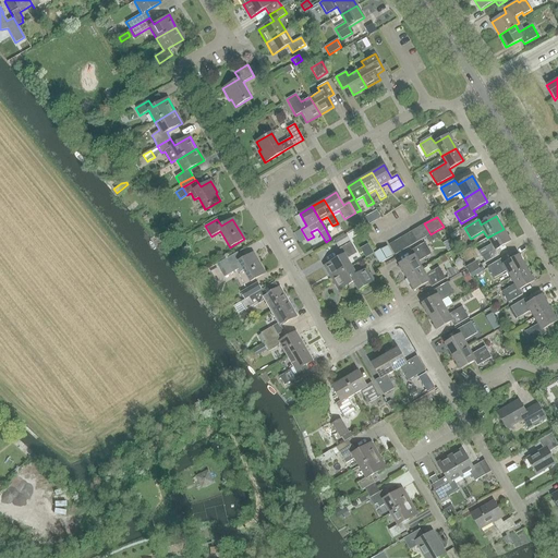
[(431,234),(424,223),(417,228),(424,238),(431,234)]
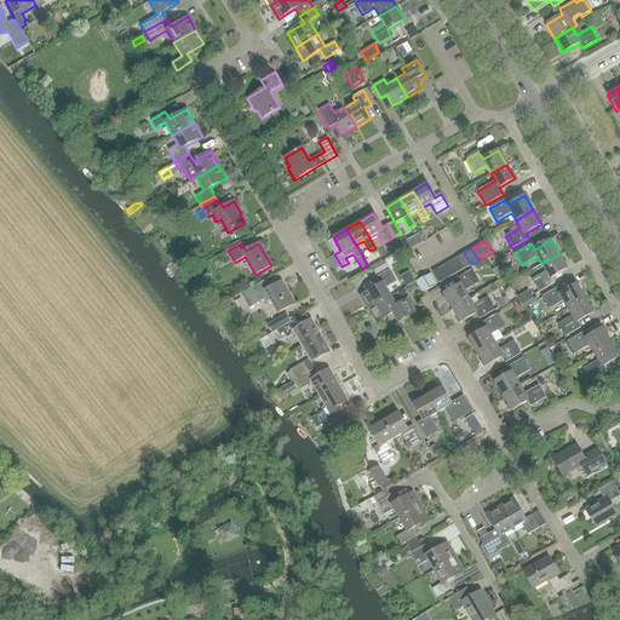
[(464,253),(457,257),(464,269),(471,264),(464,253)]
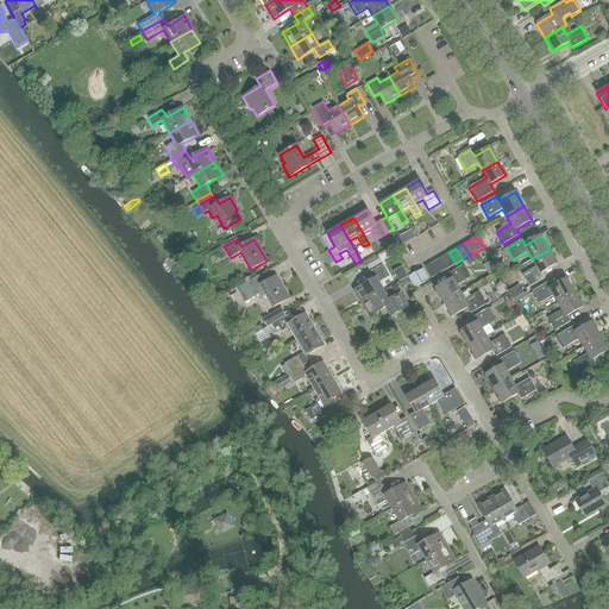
[(550,250),(532,259),(535,267),(522,275),(529,287),(545,278),(541,272),(558,263),(550,250)]
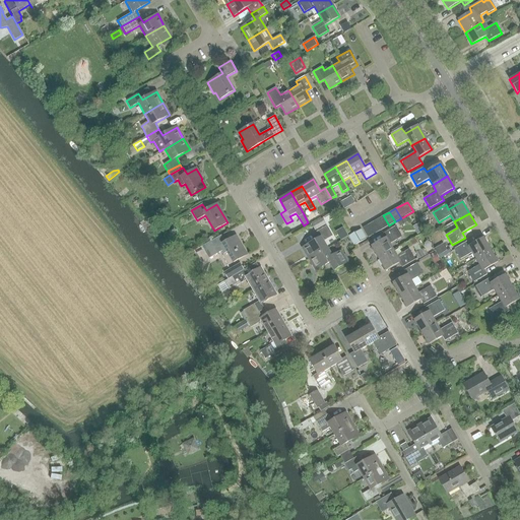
[(383,215),(378,218),(384,229),(389,225),(383,215)]
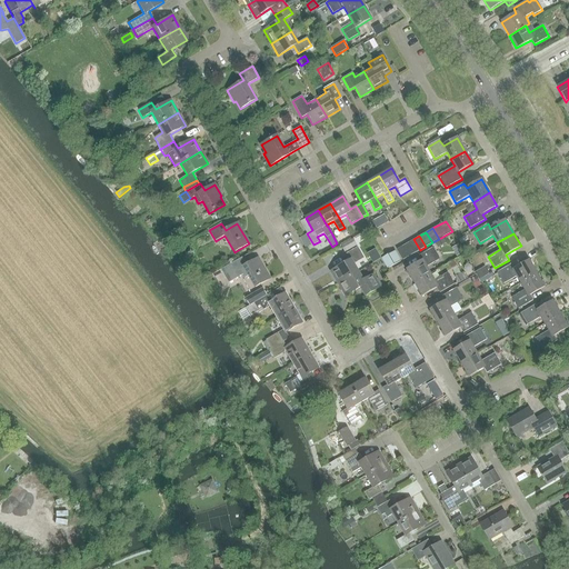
[(353,239),(341,246),(345,252),(357,246),(353,239)]
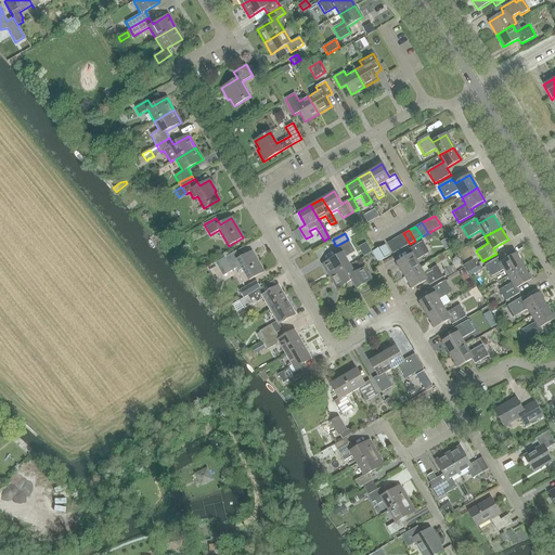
[(403,233),(398,236),(404,247),(410,244),(403,233)]
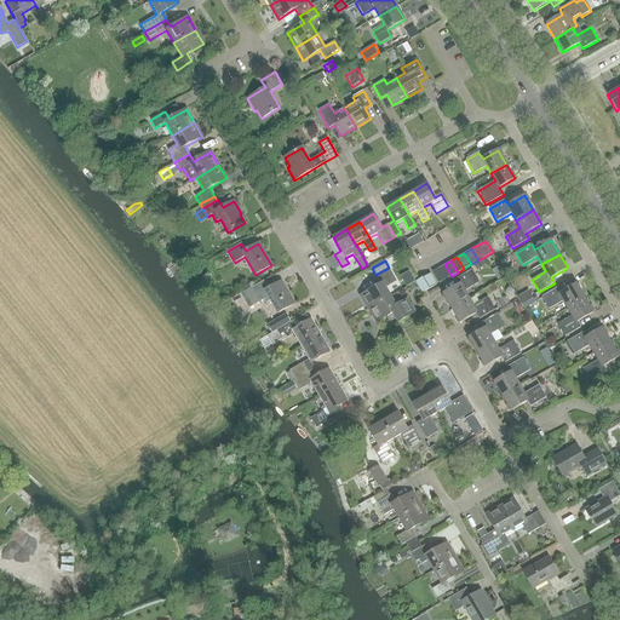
[(445,264),(438,268),(445,280),(452,276),(445,264)]
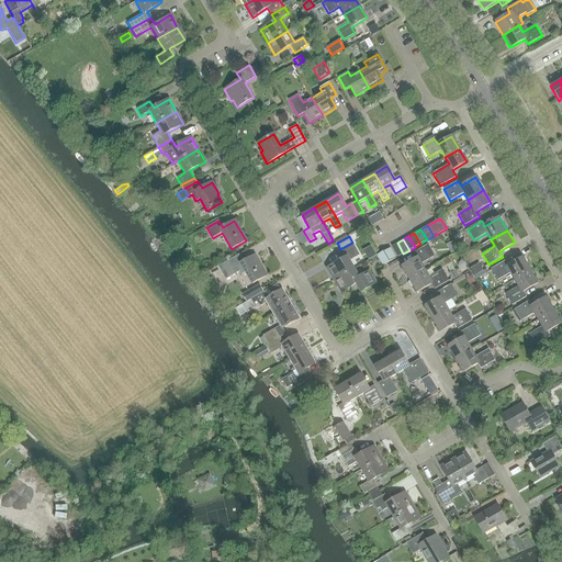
[(397,257),(403,254),(397,243),(392,246),(397,257)]
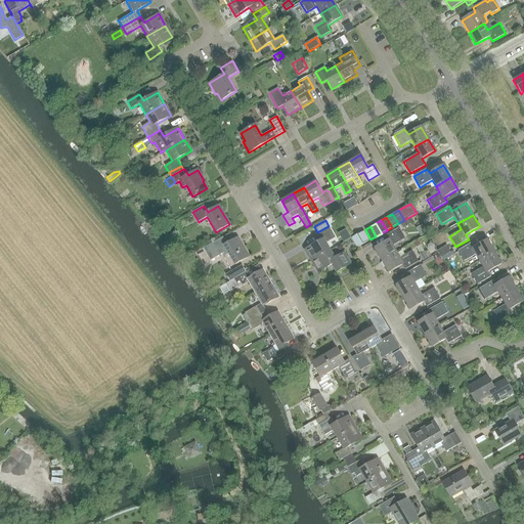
[(304,251),(310,262),(331,251),(325,243),(335,237),(329,227),(318,233),(321,239),(304,251)]
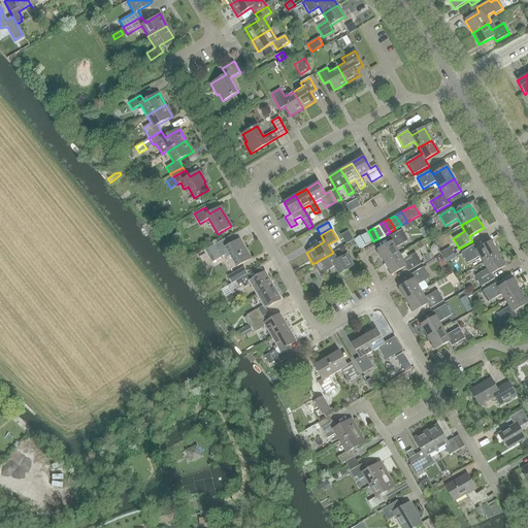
[(384,263),(399,254),(396,248),(408,240),(402,230),(388,237),(391,242),(377,251),(384,263)]
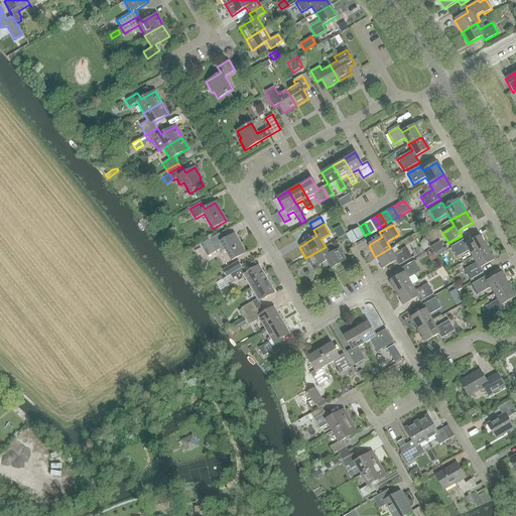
[(353,243),(363,237),(358,227),(347,233),(353,243)]
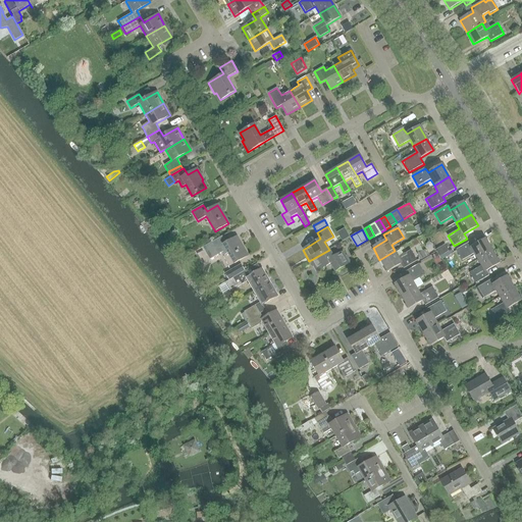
[(241,260),(248,256),(237,237),(225,244),(221,237),(204,247),(210,259),(222,252),(224,255),(227,253),(235,264),(235,263),(238,268),(242,266),(243,265),(241,260)]
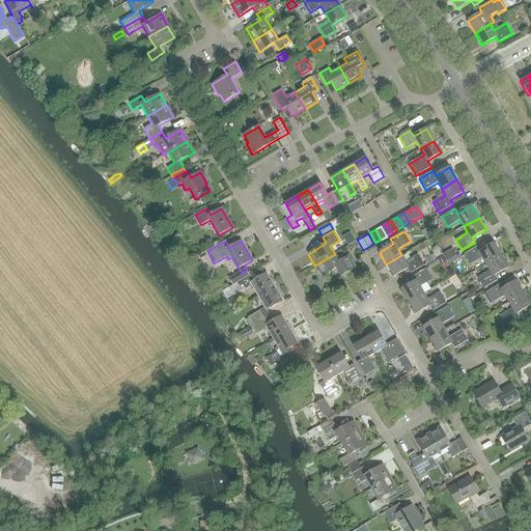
[(482,258),(485,264),(501,255),(494,243),(480,251),(477,247),(464,254),(470,266),(482,258)]
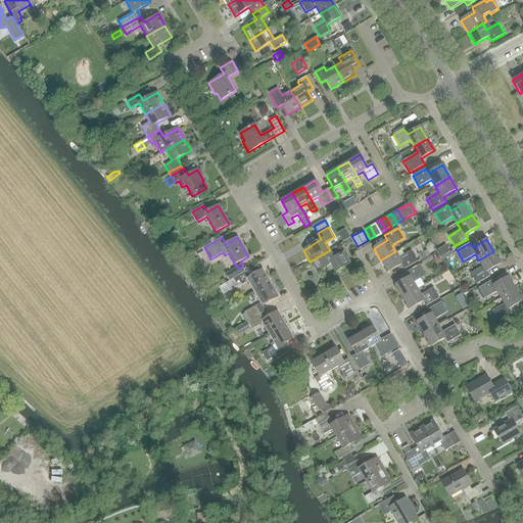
[(330,250),(310,262),(317,273),(334,263),(338,271),(349,265),(343,252),(334,257),(330,250)]
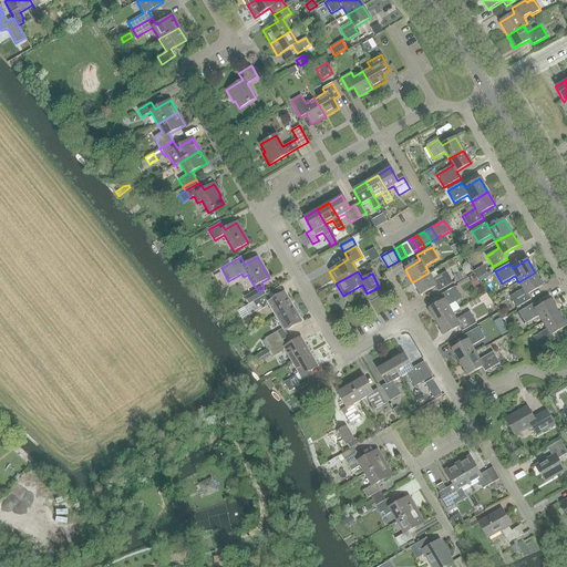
[(433,279),(429,272),(412,282),(420,295),(435,287),(439,291),(453,284),(446,271),(433,279)]
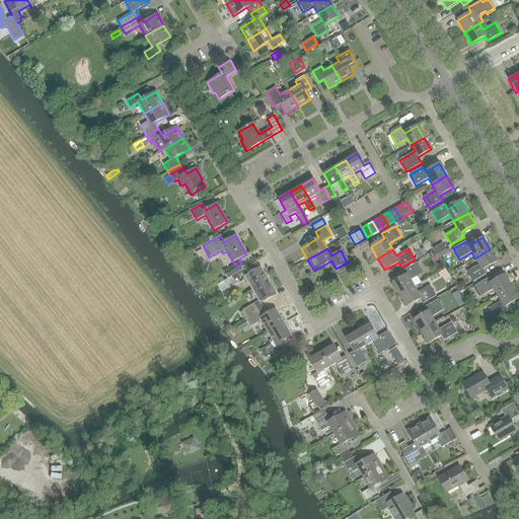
[(427,253),(424,248),(421,250),(421,249),(415,252),(418,258),(427,253)]
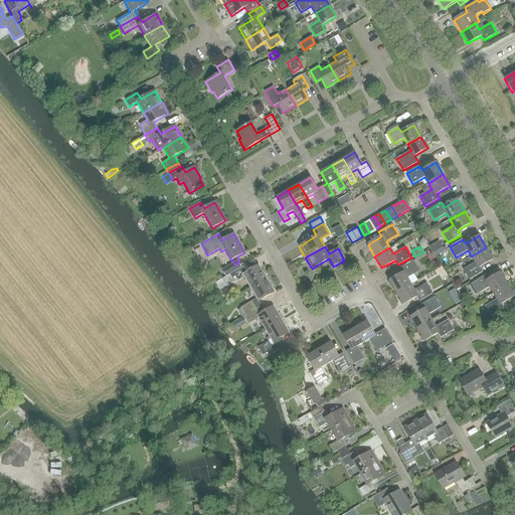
[(486,247),(471,256),(475,263),(463,270),(469,280),(482,272),(479,268),(493,260),(486,247)]
